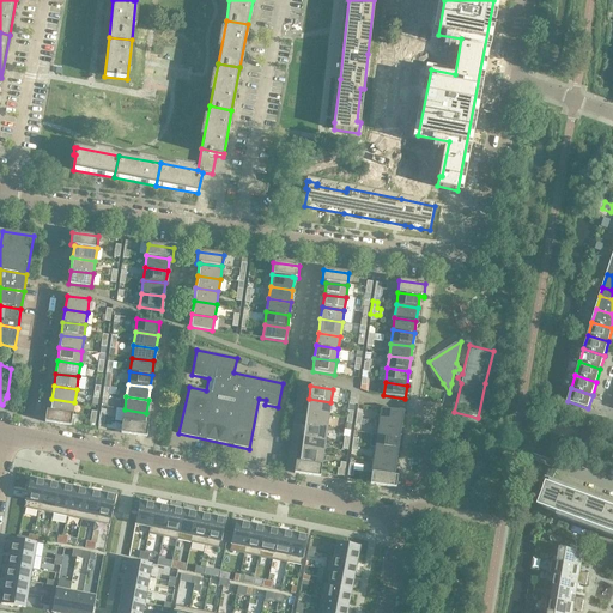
[(52,399),(50,411),(50,412),(73,416),(74,402),(52,399)]
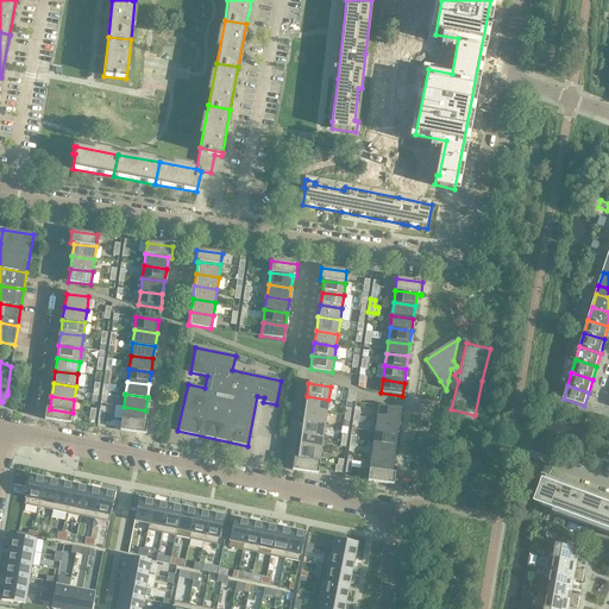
[(307,396),(305,409),(326,413),(328,400),(307,396)]
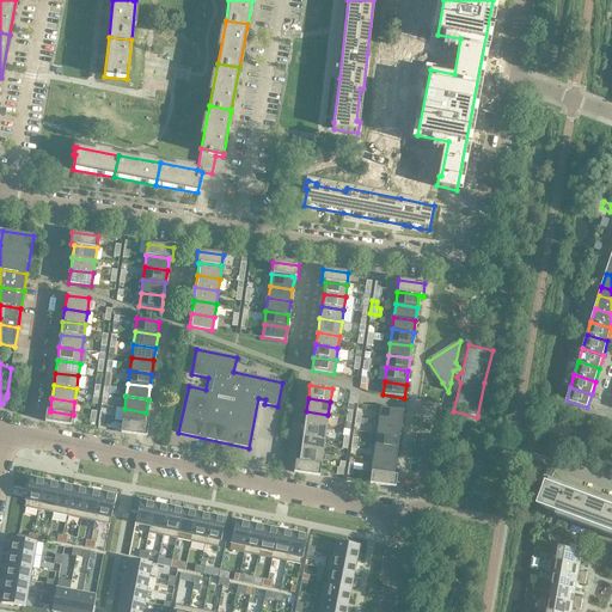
[(145,424),(146,412),(124,409),(122,422),(145,426),(145,424)]
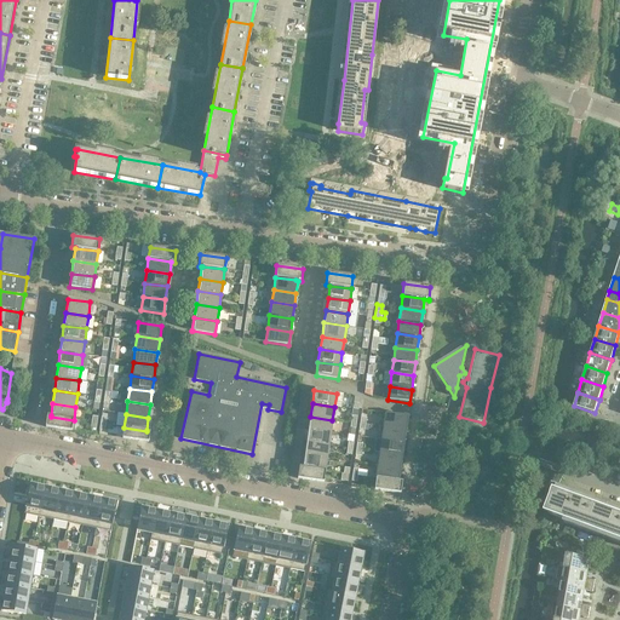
[(385,414),(384,426),(406,430),(407,417),(385,414)]
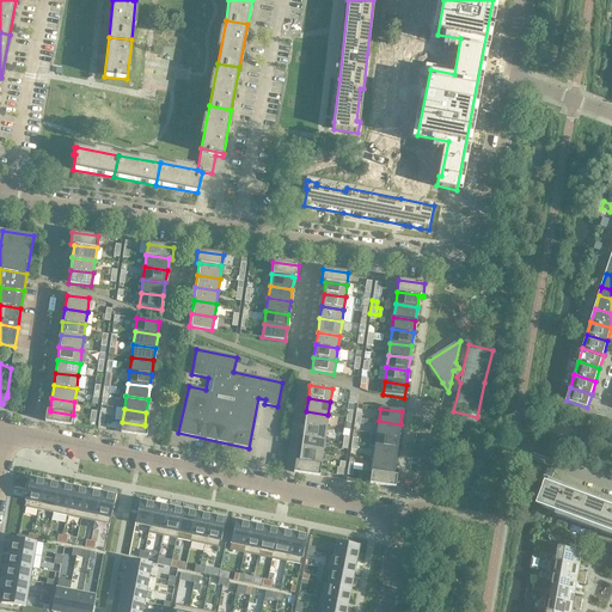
[(50,410),(47,410),(44,421),(71,426),(73,415),(50,411),(50,410)]
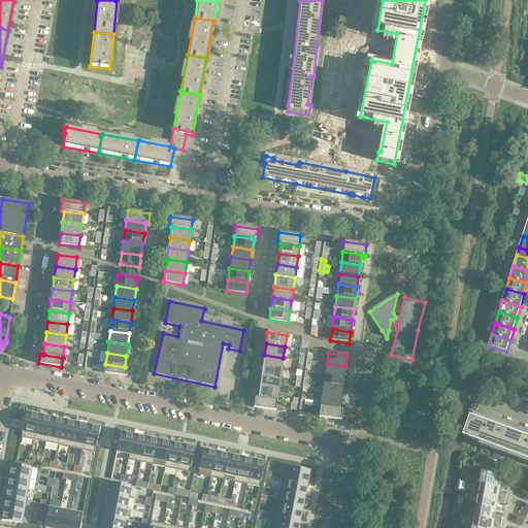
[(264,355),(263,365),(282,368),(283,358),(264,355)]
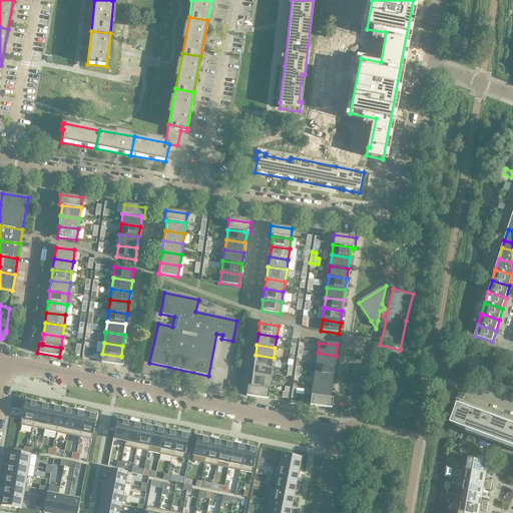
[(318,353),(316,364),(334,367),(336,356),(318,353)]
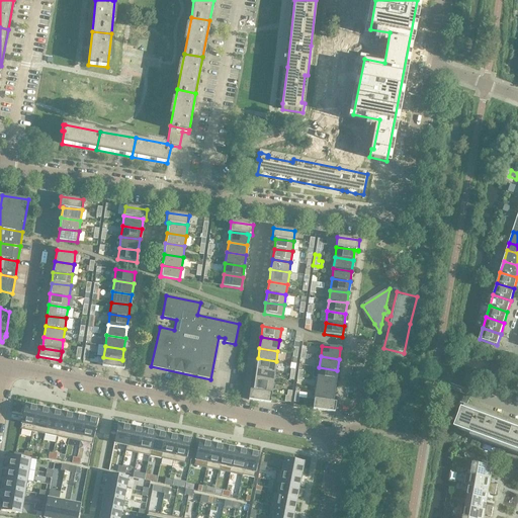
[(123,369),(125,359),(122,359),(122,360),(103,357),(102,366),(123,369)]
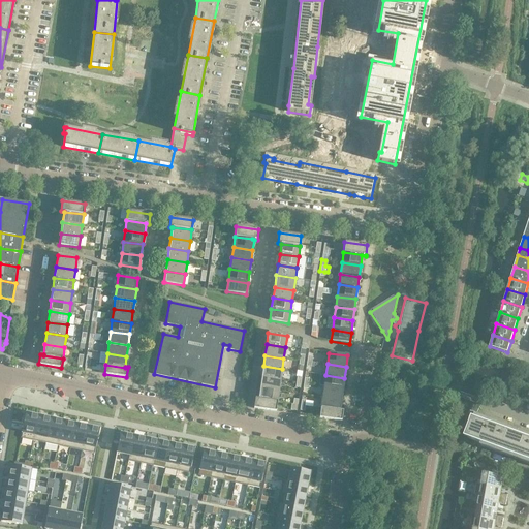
[(263,366),(261,377),(280,380),(282,369),(263,366)]
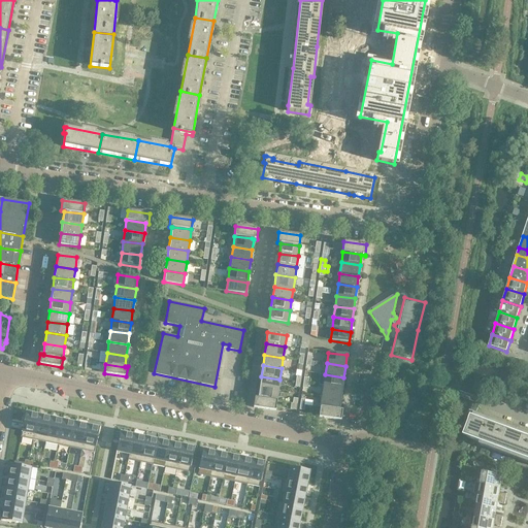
[(317,385),(323,386),(342,389),(343,377),(325,374),(319,373),(317,385)]
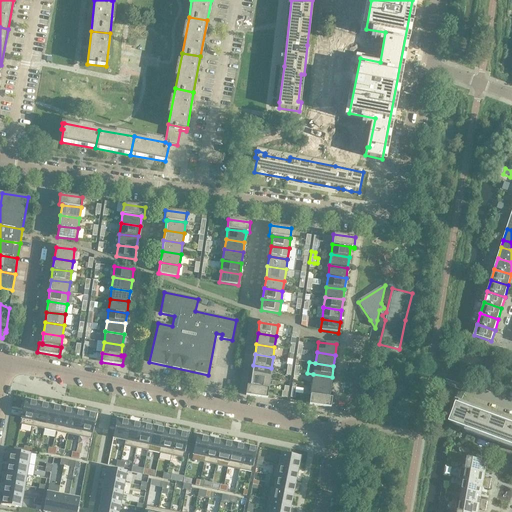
[(253,365),(252,375),(270,378),(271,368),(253,365)]
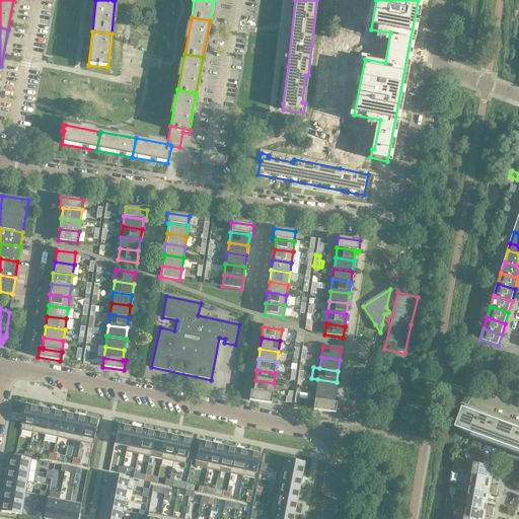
[(317,379),(316,389),(335,392),(337,382),(317,379)]
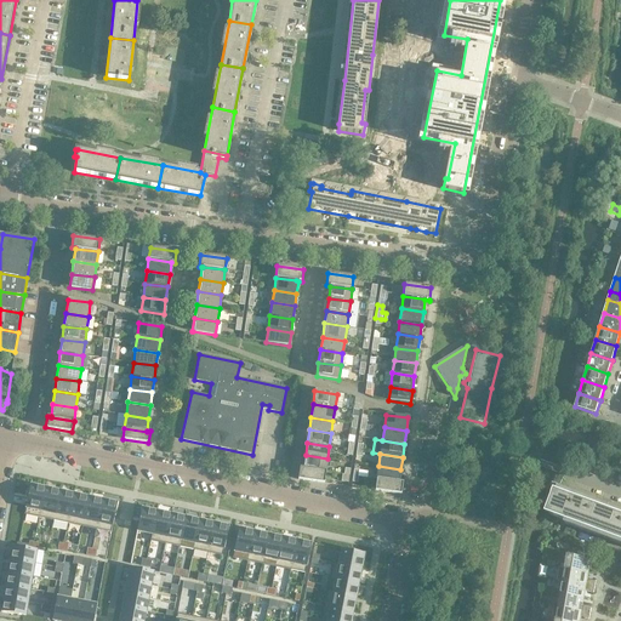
[(306,455),(303,468),(303,469),(325,472),(328,459),(306,455)]
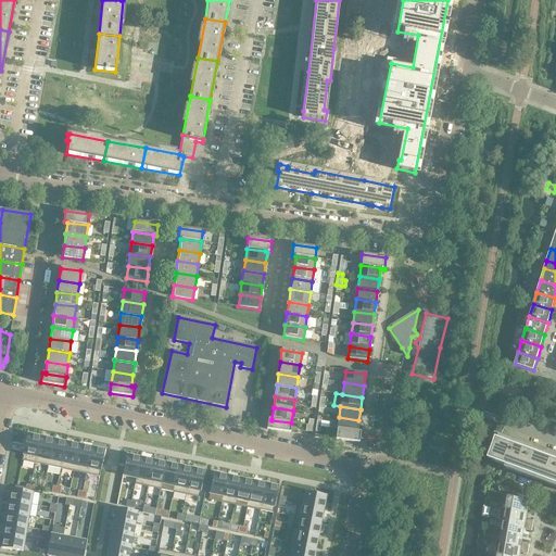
[(339,417),(337,429),(357,432),(358,420),(339,417)]
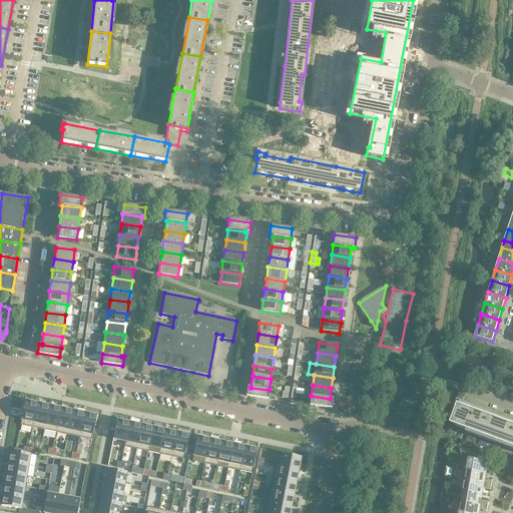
[(250,387),(247,387),(246,396),(268,400),(269,390),(250,388),(250,387)]
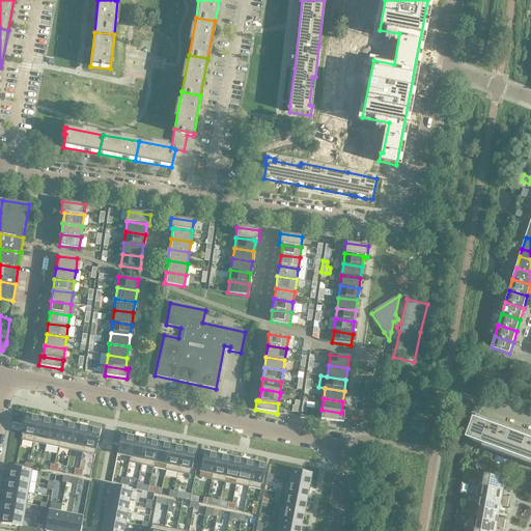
[(322,410),(320,420),(342,423),(344,413),(341,413),(322,410)]
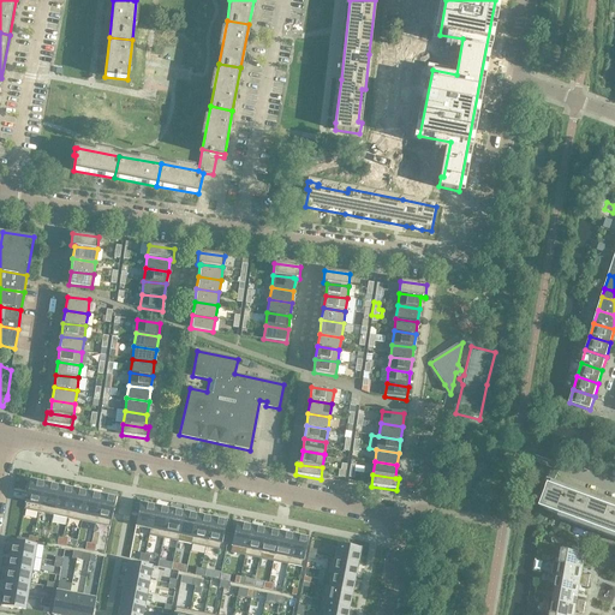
[(30,481),(24,509),(39,513),(45,483),(30,481)]
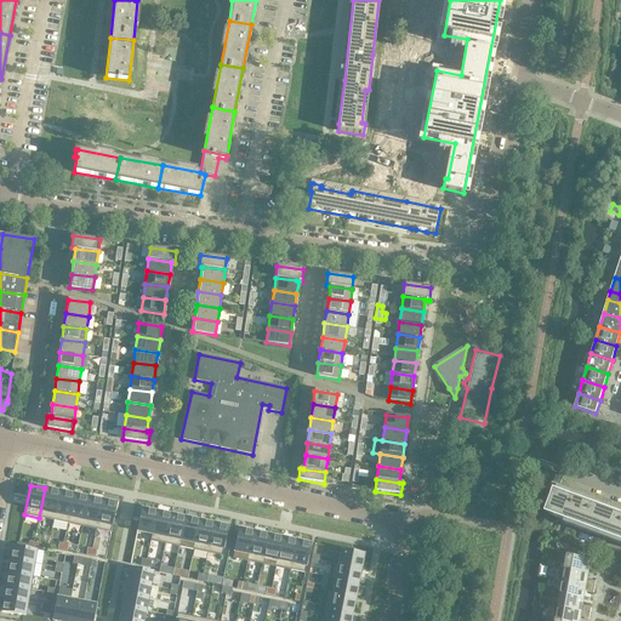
[(558,489),(556,489),(554,494),(558,496),(551,513),(620,540),(620,508),(560,486),(558,489)]
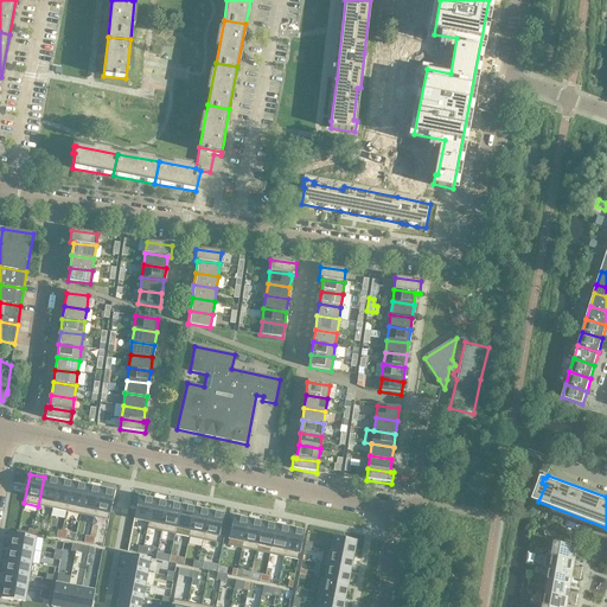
[(44,477),(38,506),(52,509),(58,480),(44,477)]
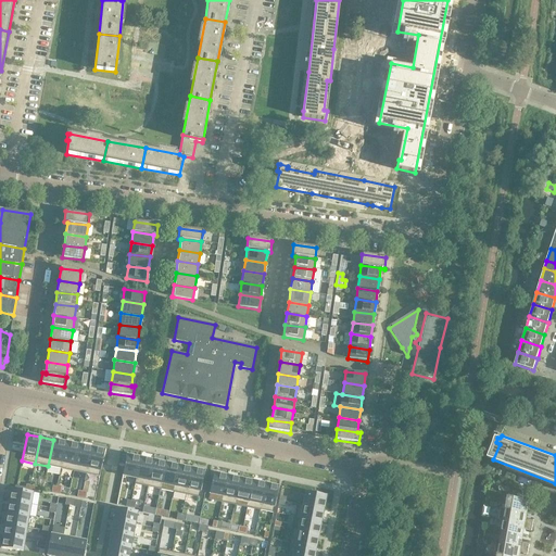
[(53,440),(48,466),(60,469),(66,442),(53,440)]
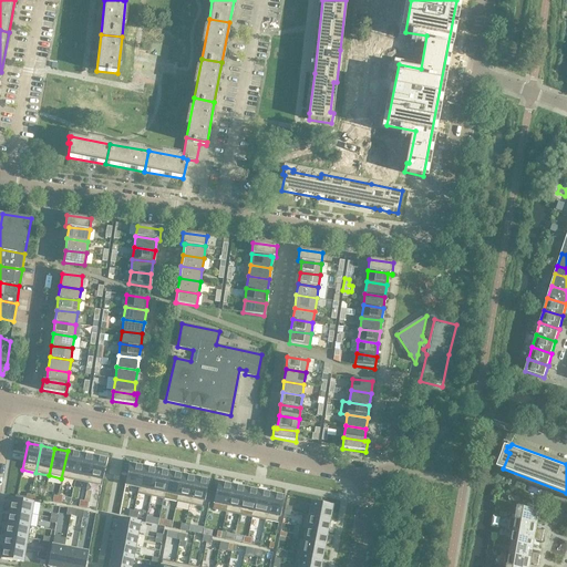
[(68,451),(61,478),(74,481),(80,453),(68,451)]
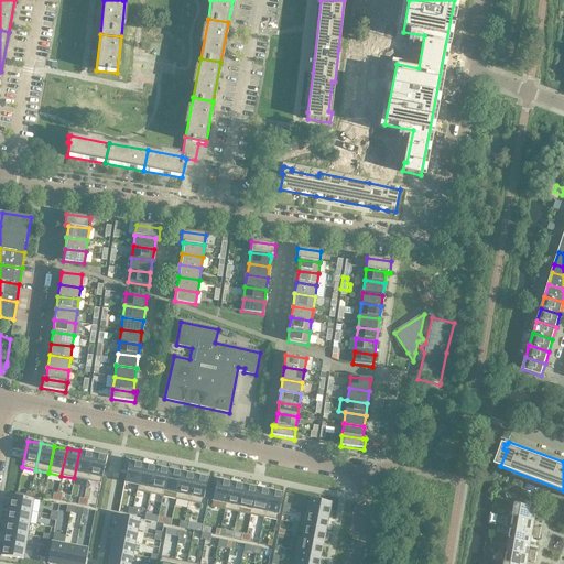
[(79,451),(74,478),(87,480),(93,454),(79,451)]
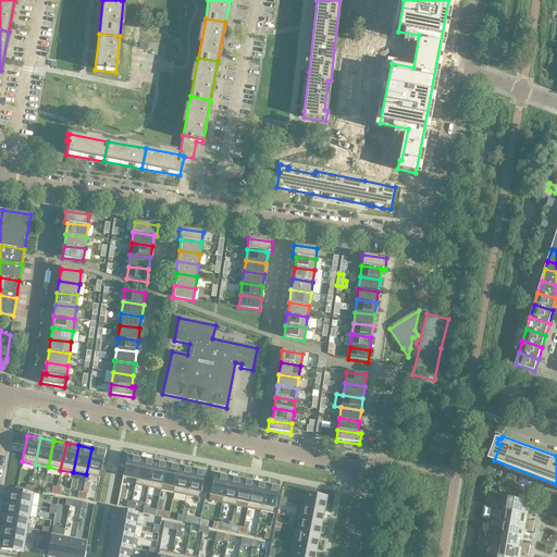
[(91,448),(86,474),(99,478),(104,450),(91,448)]
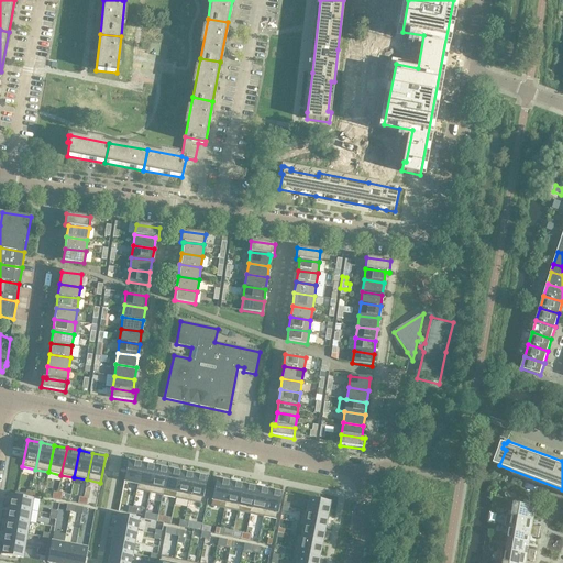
[(129,461),(124,482),(136,485),(135,490),(136,490),(142,463),(129,461)]
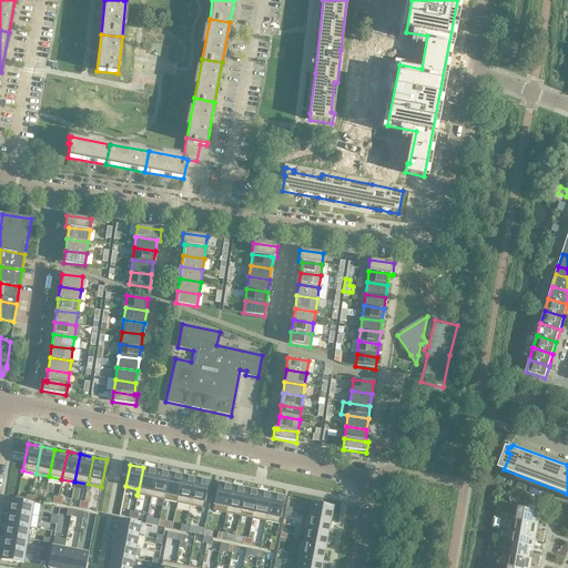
[(143,467),(138,495),(151,497),(156,470),(143,467)]
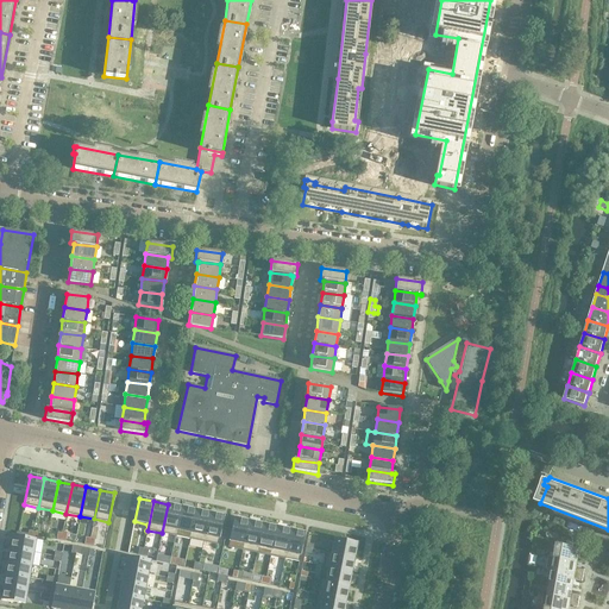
[(168,504),(162,533),(175,537),(181,507),(168,504)]
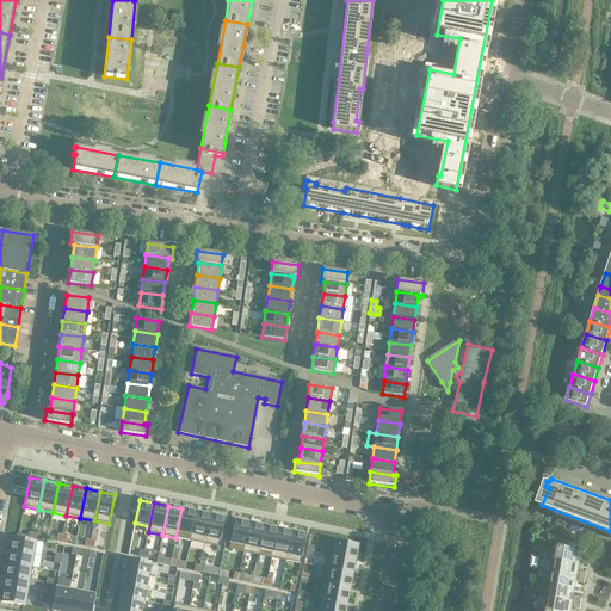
[(181,508),(176,538),(190,541),(196,512),(181,508)]
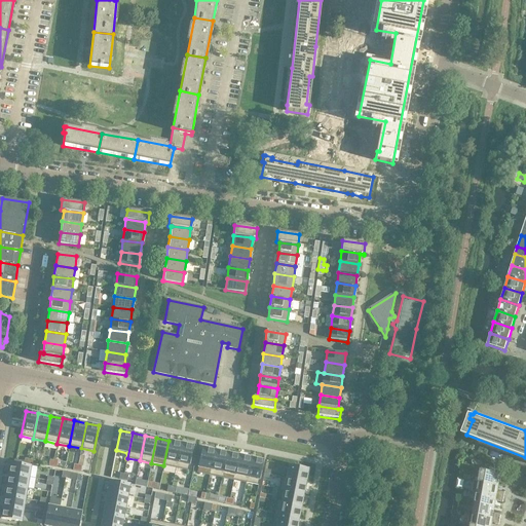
[(168,441),(163,465),(176,468),(181,443),(168,441)]
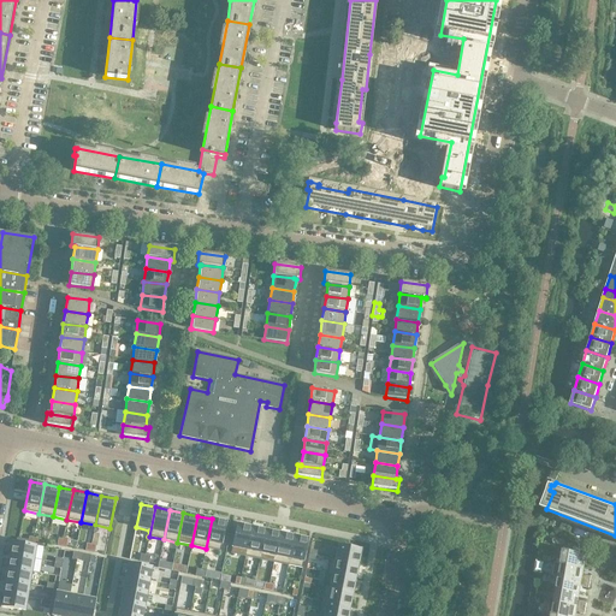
[(212,519),(206,549),(220,551),(226,522),(212,519)]
